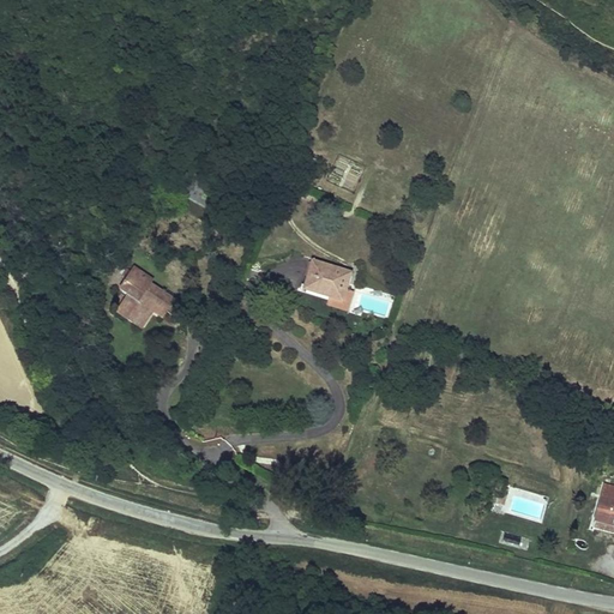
[(349,272),(312,262),(304,290),(341,301),(349,272)]
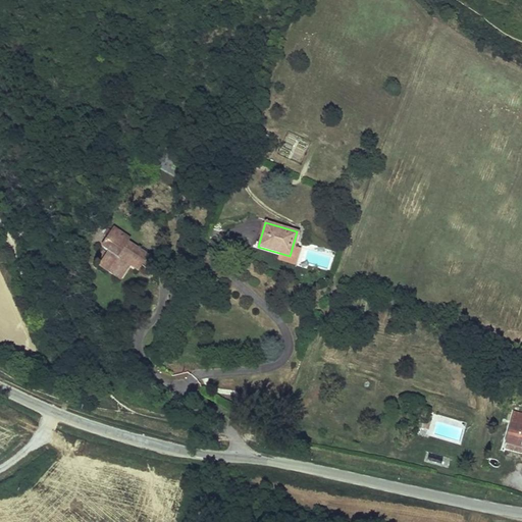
[(127,239),(113,228),(101,247),(108,251),(98,266),(107,272),(109,269),(117,274),(125,264),(133,264),(138,267),(140,265),(143,266),(150,257),(125,241),(127,239)]
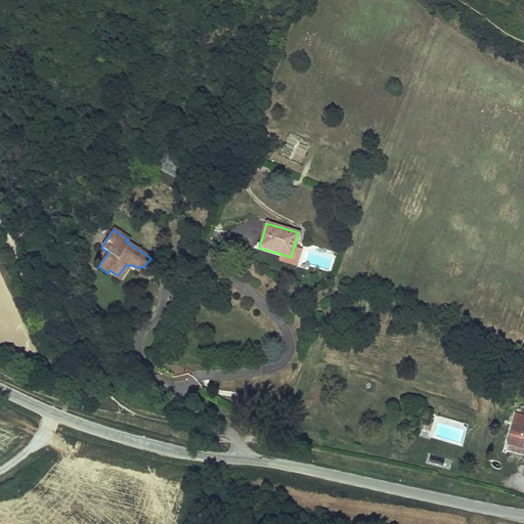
[(118,275),(110,270),(107,273),(117,278),(118,275)]
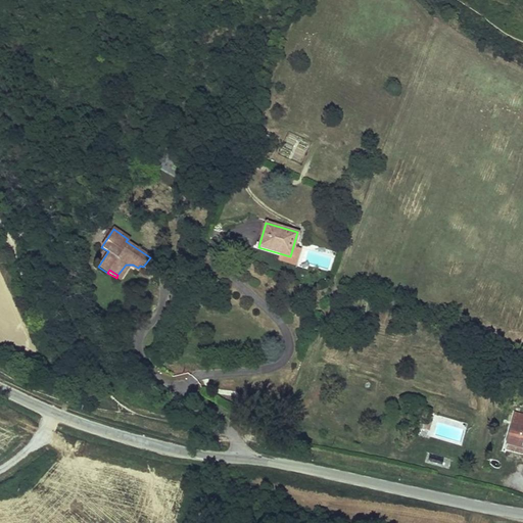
[(522,416),(515,414),(507,444),(522,448),(522,416)]
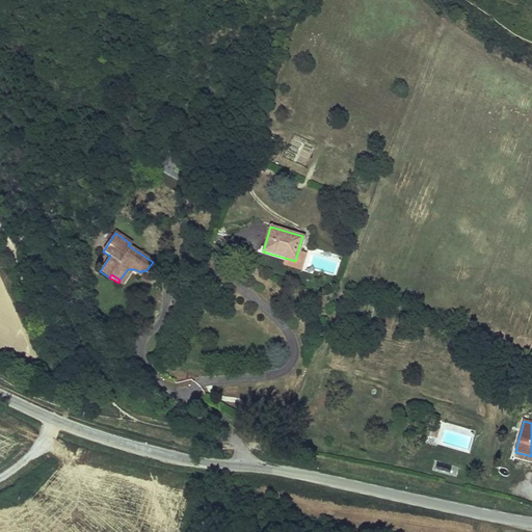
[(531,460),(531,456),(515,452),(513,457),(531,461),(531,460)]
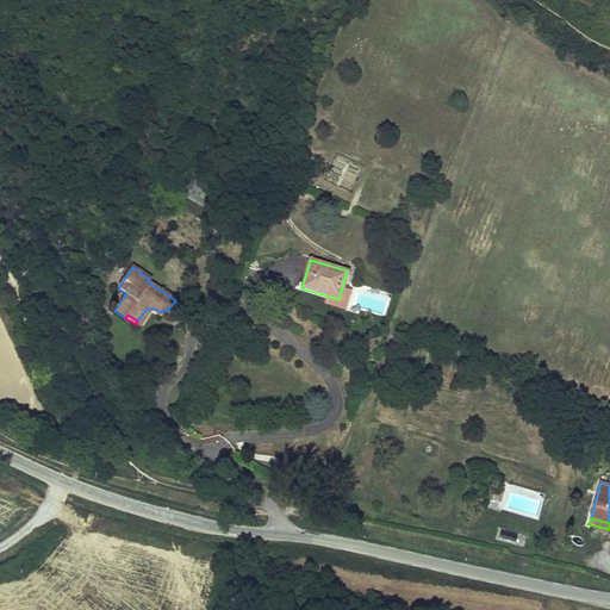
[(496,539),(515,545),(517,534),(498,528),(496,539)]
